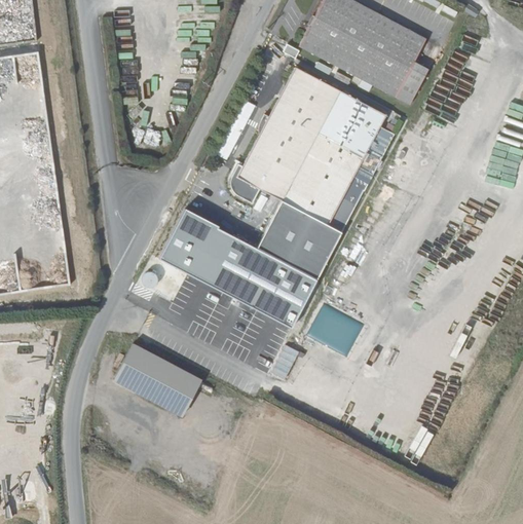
[(397,97),(426,40),(350,0),(324,0),(300,45),(397,97)]
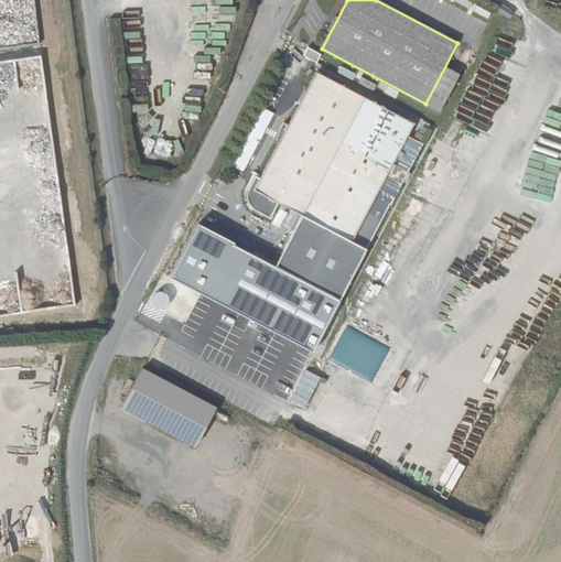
[(506,3),(503,11),(515,15),(517,8),(506,3)]
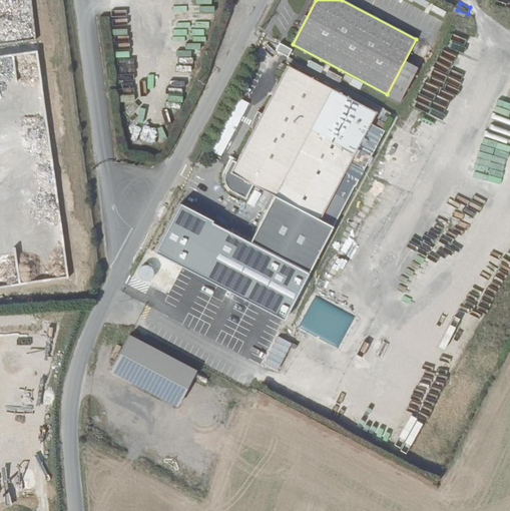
[(345,172),(359,180),(374,153),(359,145),(377,112),(289,65),(262,116),(257,113),(251,123),(251,128),(251,130),(252,133),(237,161),(233,159),(222,177),(222,180),(222,183),(224,186),(246,197),(253,184),(320,218),(345,172)]
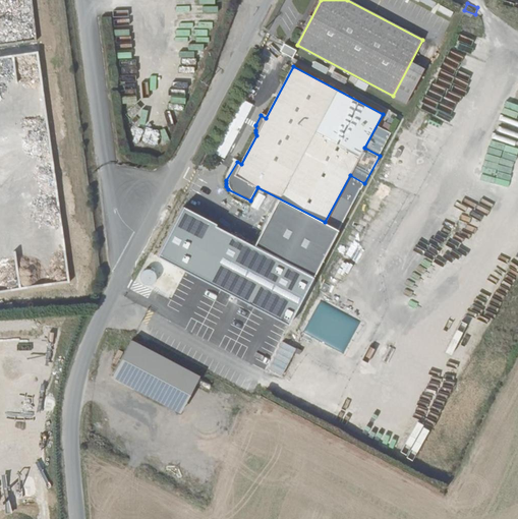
[(399,92),(410,98),(421,75),(411,69),(399,92)]
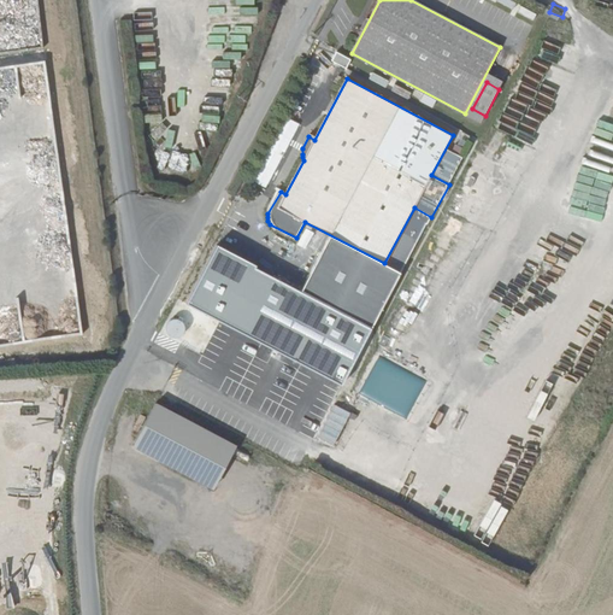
[(501,126),(485,153),(496,159),(512,132),(501,126)]
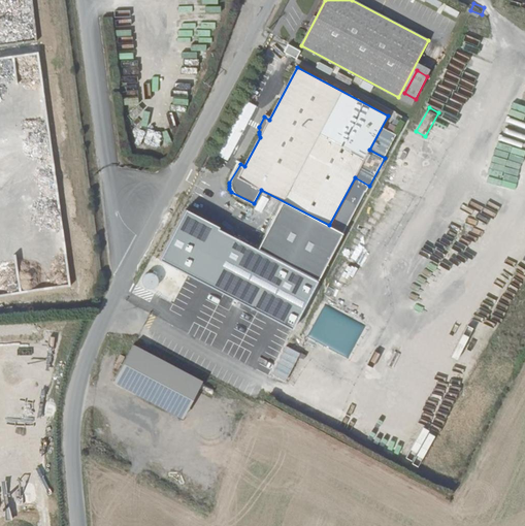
[(151,132),(153,144),(173,141),(171,128),(151,132)]
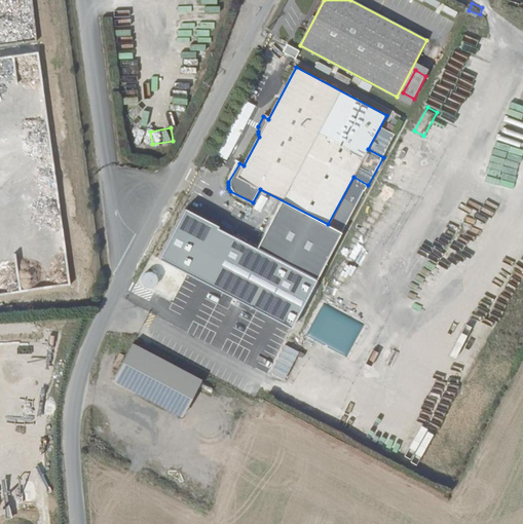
[(137,141),(136,146),(147,150),(149,144),(137,141)]
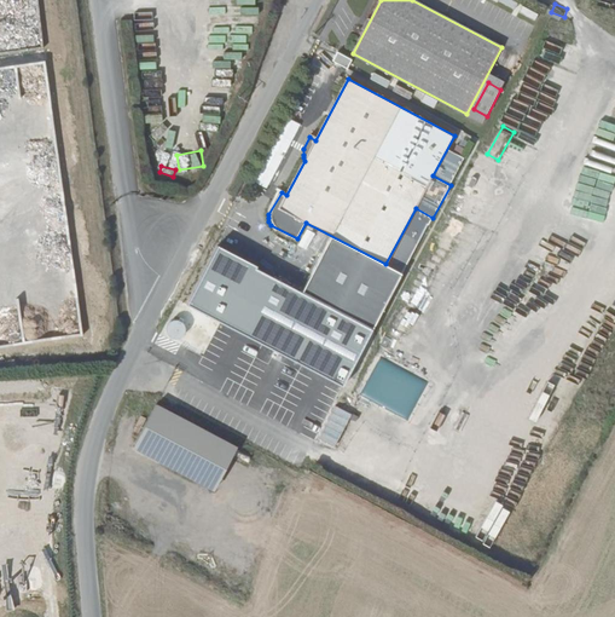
[(597,192),(611,196),(614,188),(614,173),(602,171),(597,192)]
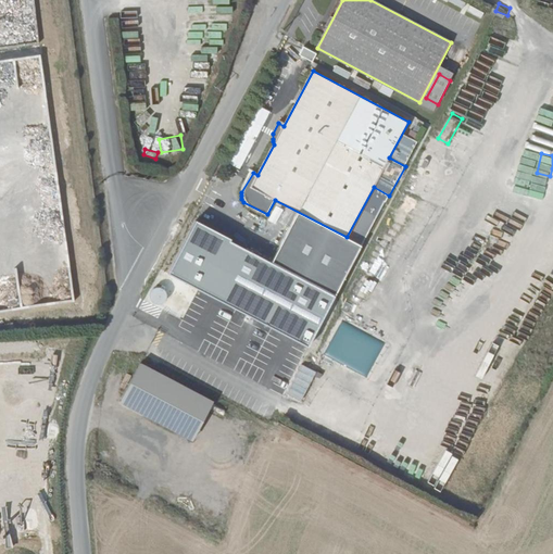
[(512,205),(526,211),(530,200),(516,194),(512,205)]
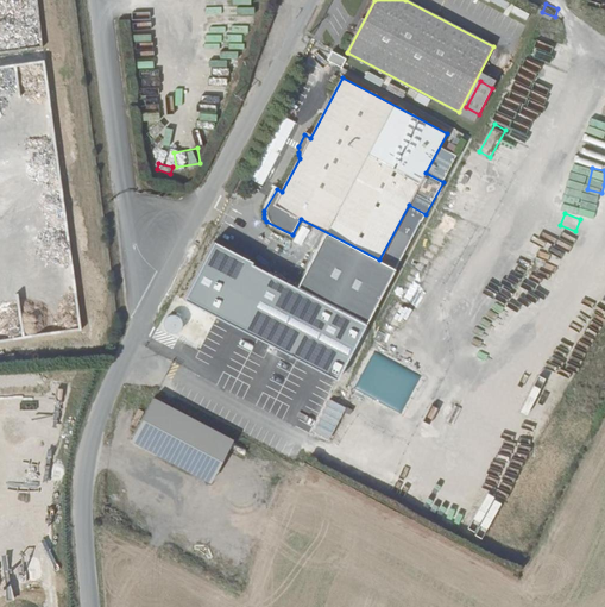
[(334,310),(327,336),(344,340),(352,314),(334,310)]
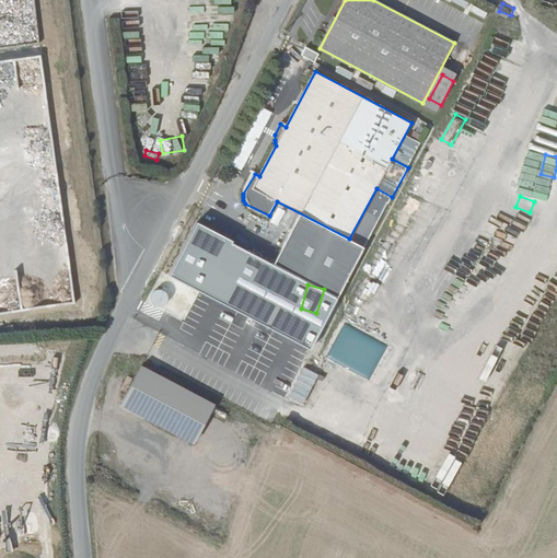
[(158,299),(150,312),(211,345),(219,332),(158,299)]
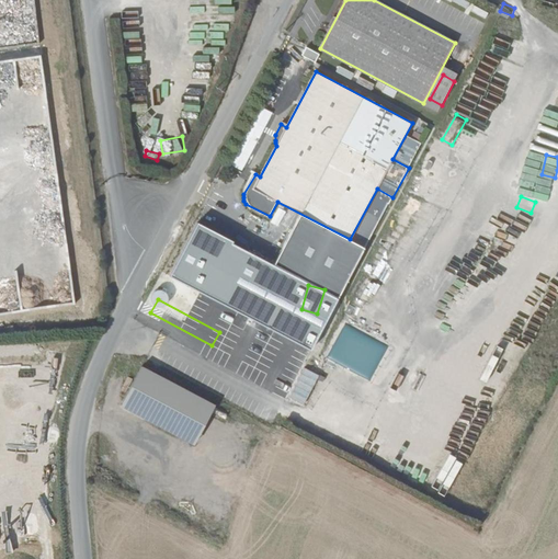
[(289,387),(312,335),(310,334),(318,318),(289,306),(259,373),(289,387)]
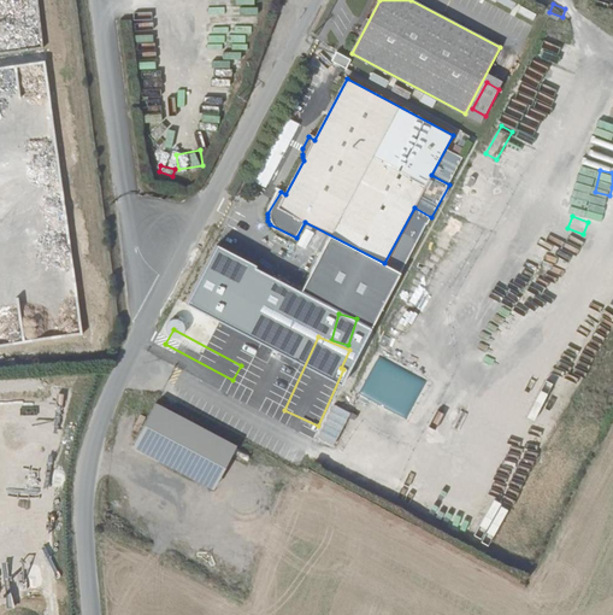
[(233,392),(278,416),(289,394),(242,372),(233,392)]
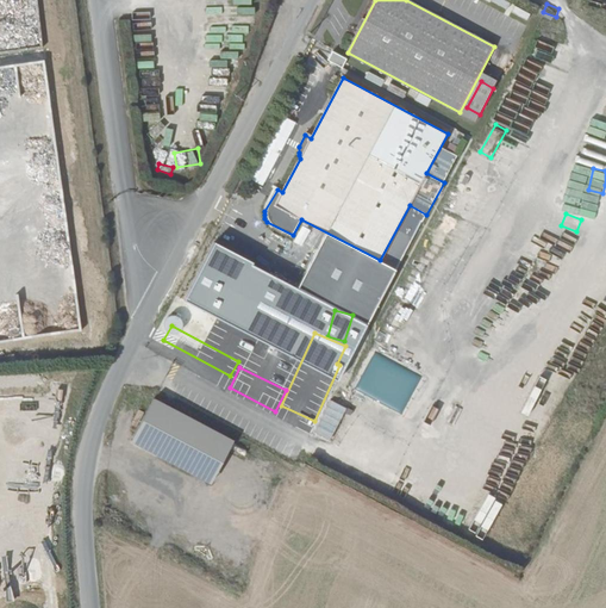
[(131,440),(194,475),(217,432),(152,398),(131,440)]
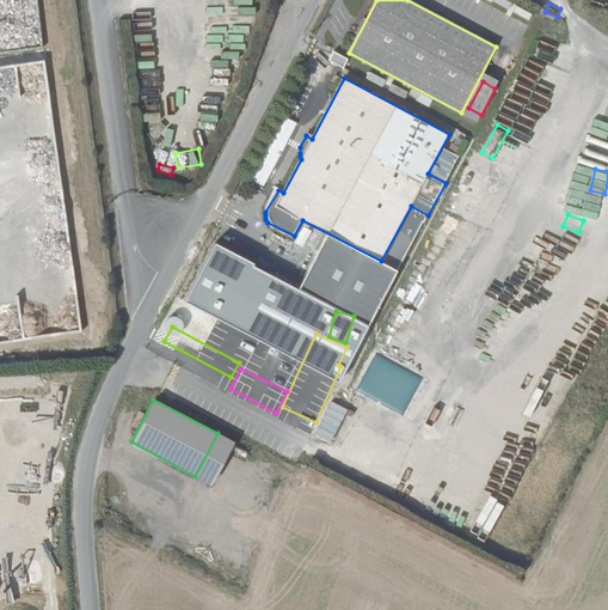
[(217,433),(195,476),(212,485),(234,441),(217,433)]
